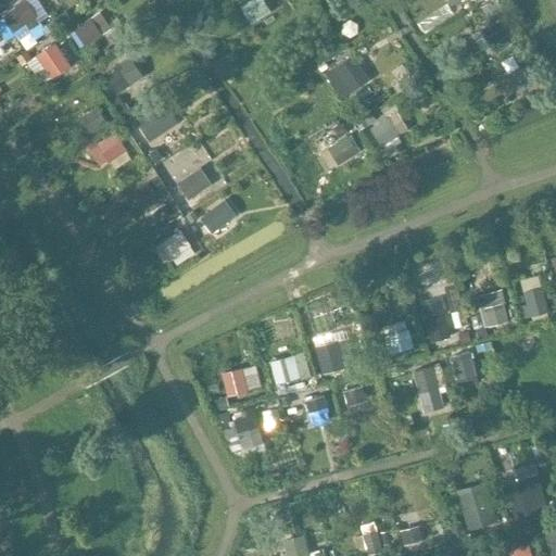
[(269,12),(262,0),(249,0),(240,5),(252,23),(269,12)]
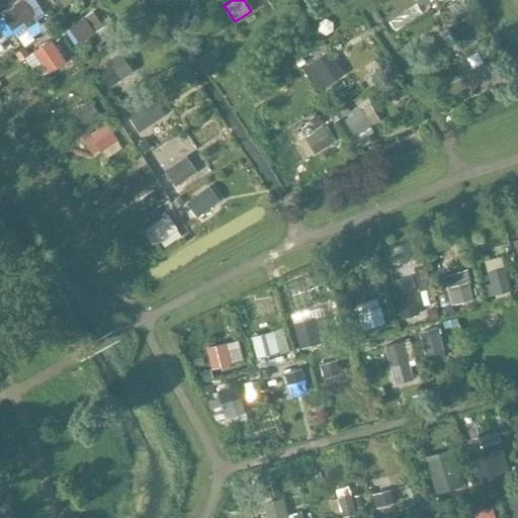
[(22,3),(4,15),(14,29),(31,17),(22,3)]
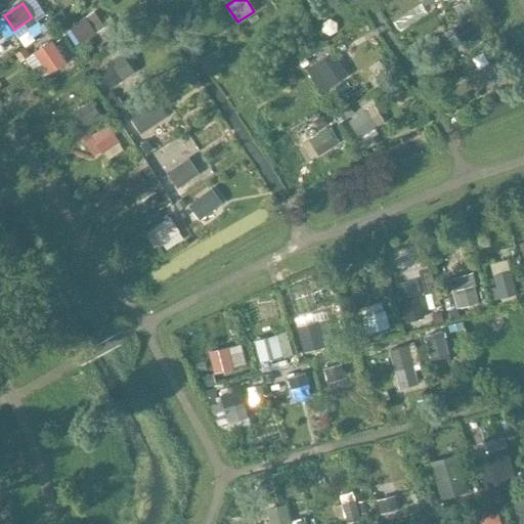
[(95,34),(84,17),(70,27),(80,43),(95,34)]
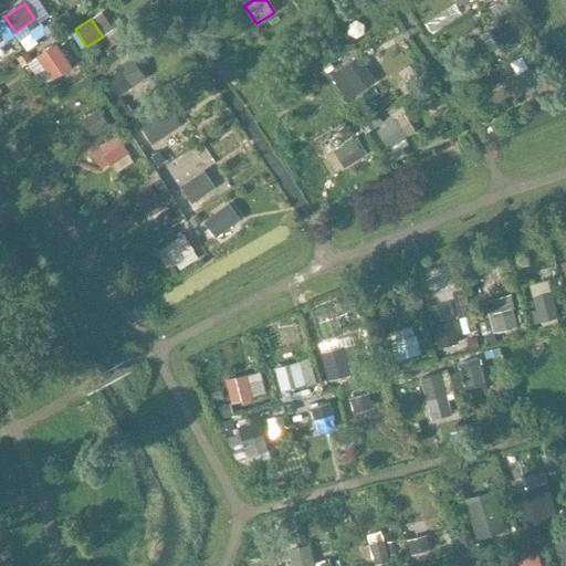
[(70,65),(54,43),(37,56),(51,77),(70,65)]
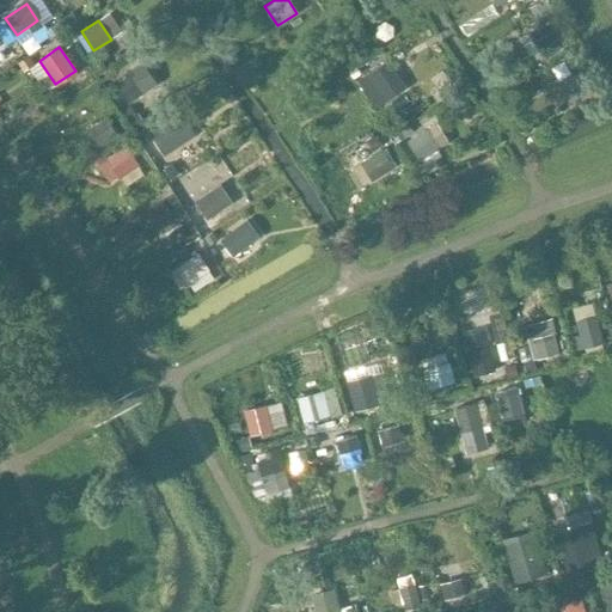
[(397,78),(386,61),(366,74),(377,91),(397,78)]
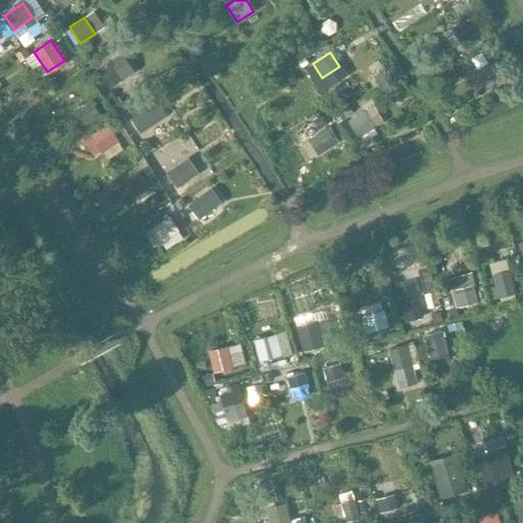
[(124,77),(112,58),(96,69),(108,87),(124,77)]
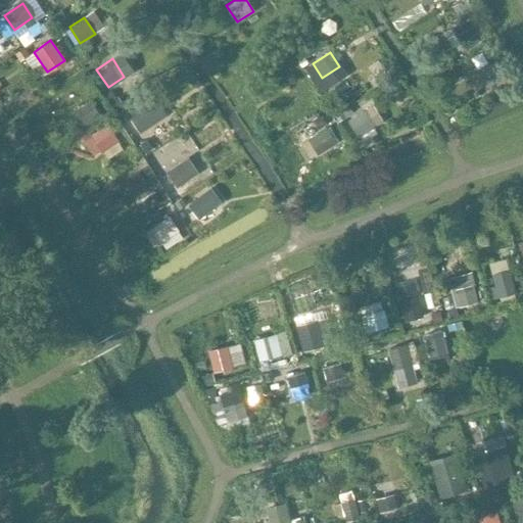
[(504,76),(495,61),(476,72),(484,87),(504,76)]
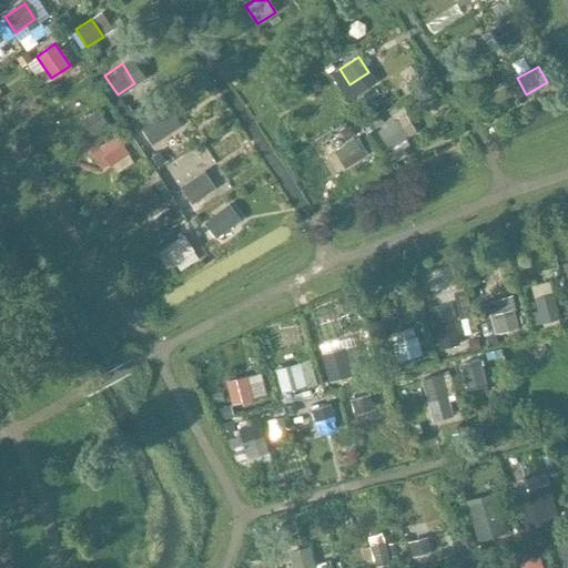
[(108,124),(98,110),(82,120),(92,134),(108,124)]
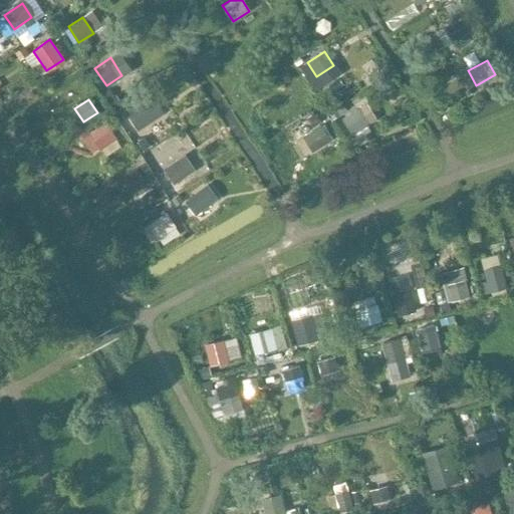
[(145,117),(136,103),(125,110),(135,123),(145,117)]
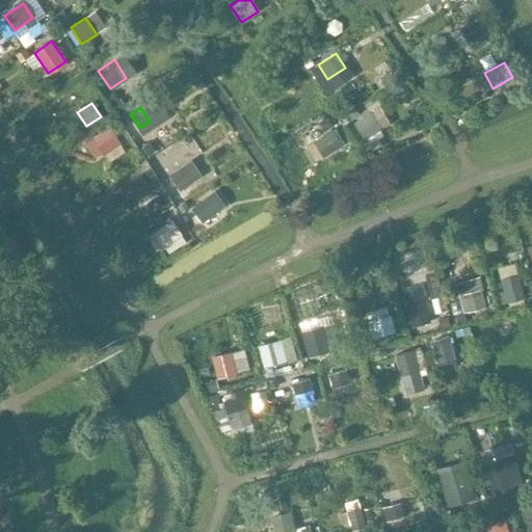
[(390,124),(378,107),(354,122),(365,139),(390,124)]
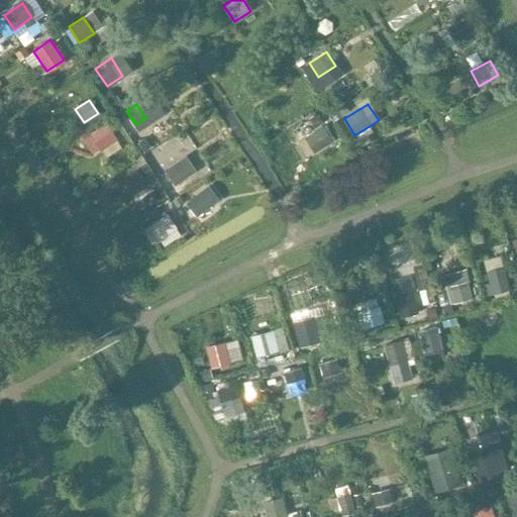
[(115,138),(106,124),(90,134),(100,149),(115,138)]
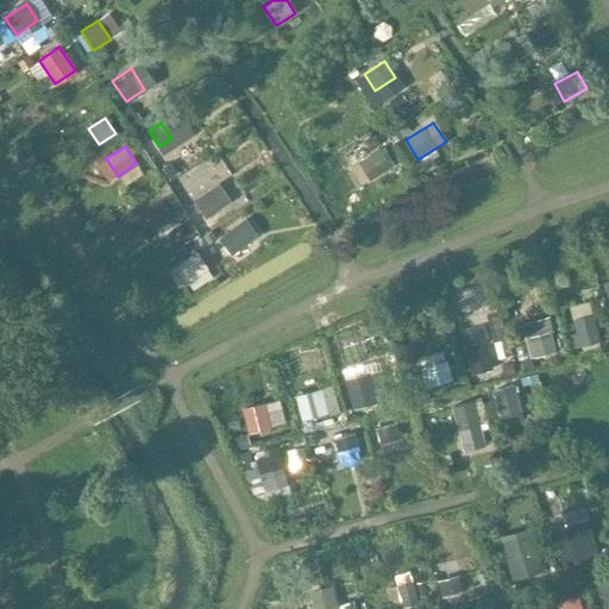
[(391,167),(381,149),(360,162),(371,180),(391,167)]
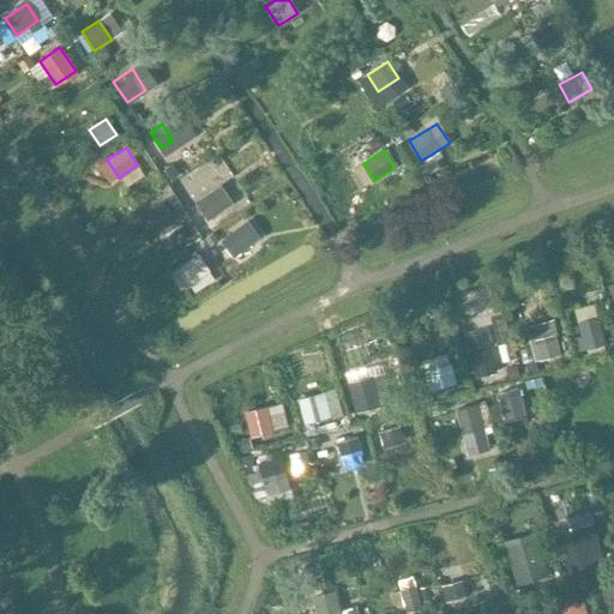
[(232,203),(220,185),(194,200),(208,220),(232,203)]
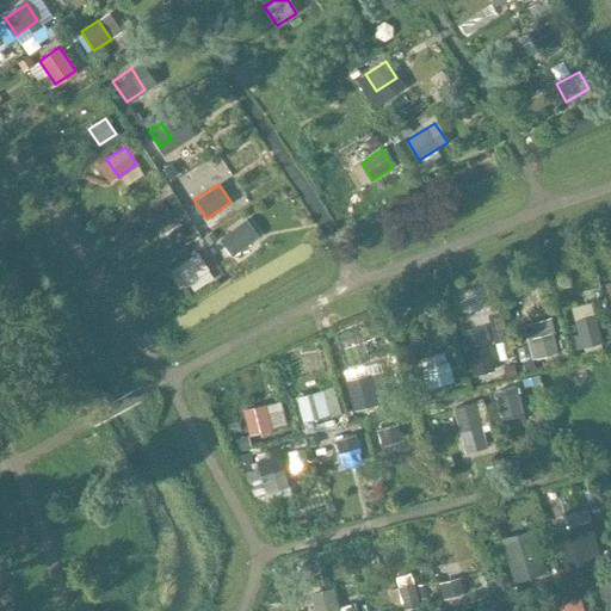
[(172,216),(161,201),(147,210),(158,226),(172,216)]
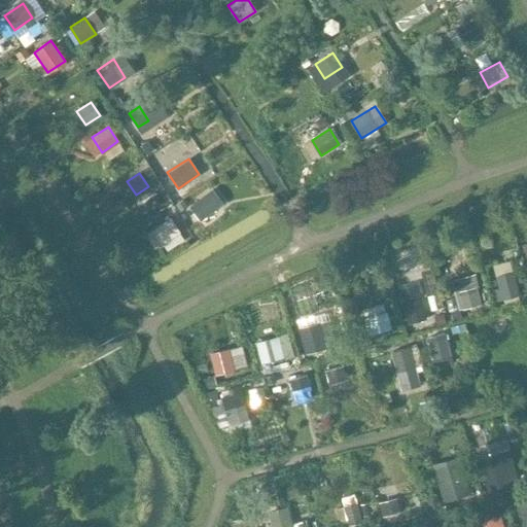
[(215,209),(205,196),(190,206),(201,219),(215,209)]
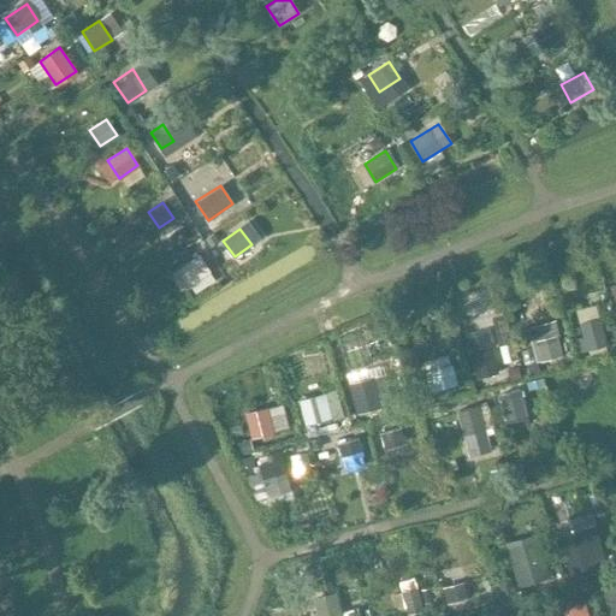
[(209,272),(199,255),(177,268),(188,286),(209,272)]
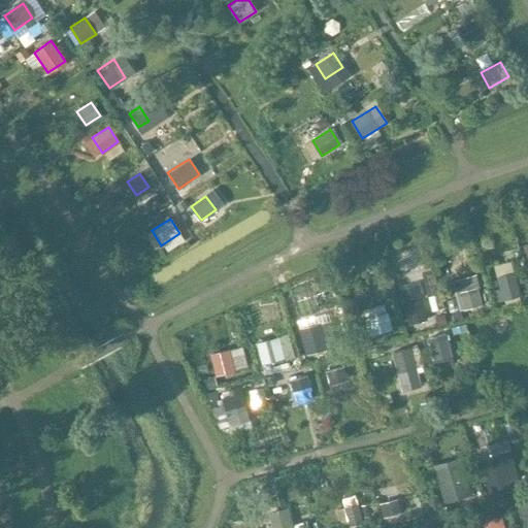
[(519,295),(513,272),(497,276),(500,288),(492,291),(495,301),(519,295)]
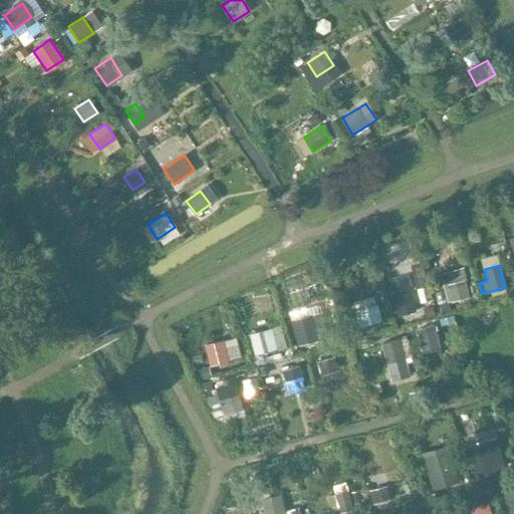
[(415,310),(406,277),(389,281),(399,315),(415,310)]
